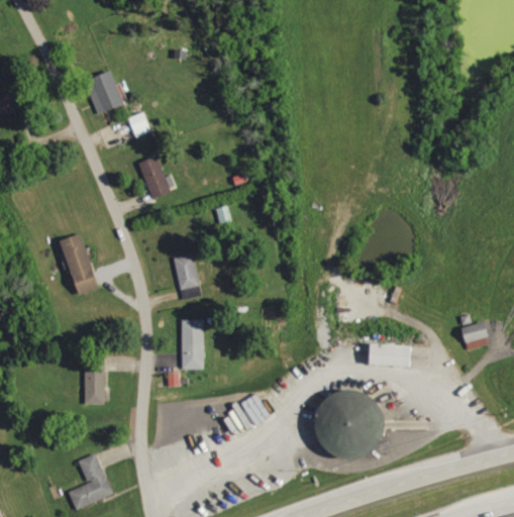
[(86,81),(99,114),(125,103),(112,71),(86,81)]
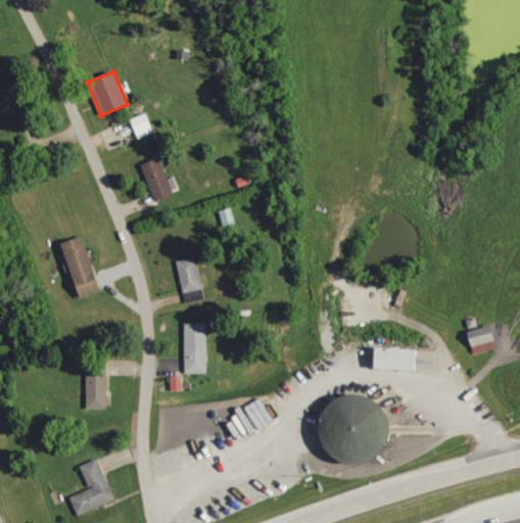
[(0,115),(25,109),(18,90),(0,95),(0,115)]
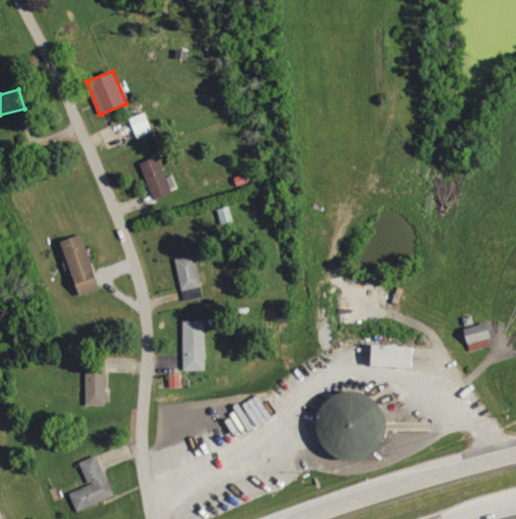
[(136,138),(152,132),(145,113),(129,119),(136,138)]
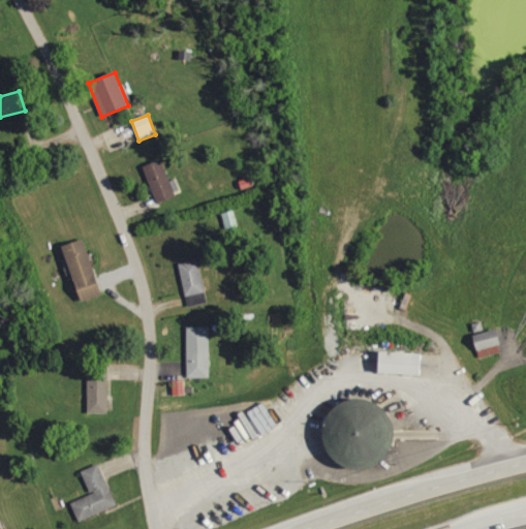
[(175,198),(162,160),(144,165),(155,204),(175,198)]
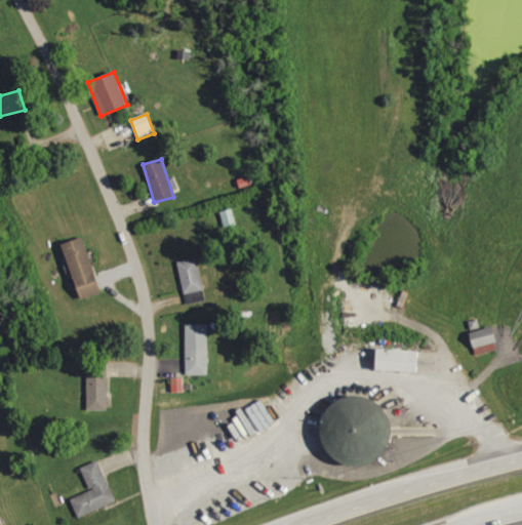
[(101,292),(83,238),(63,244),(79,299),(101,292)]
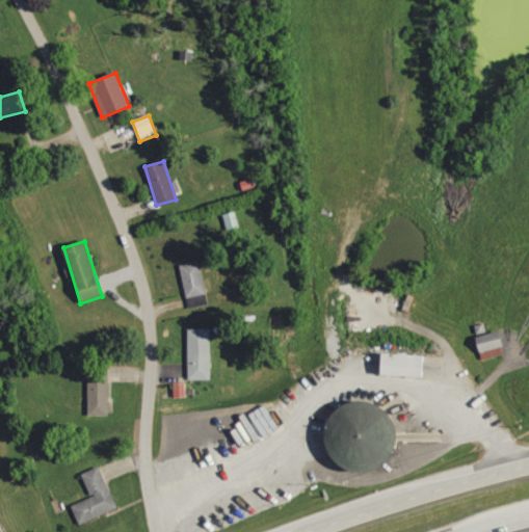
[(204,295),(201,262),(180,264),(184,297),(204,295)]
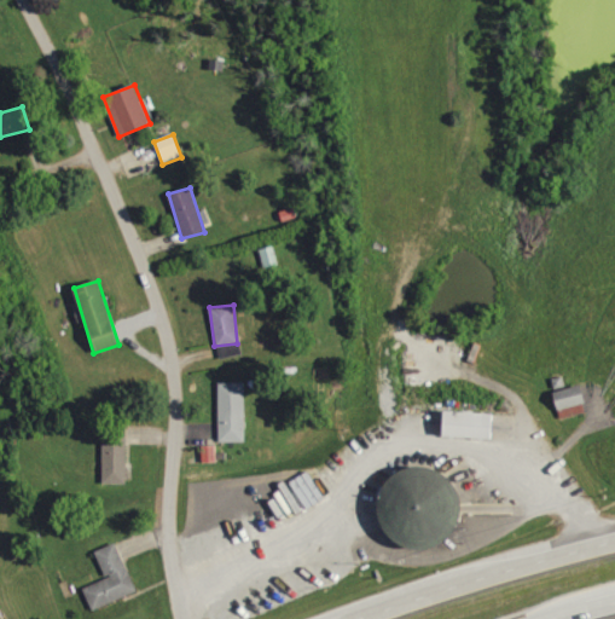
[(218,443),(244,441),(244,382),(218,382),(218,443)]
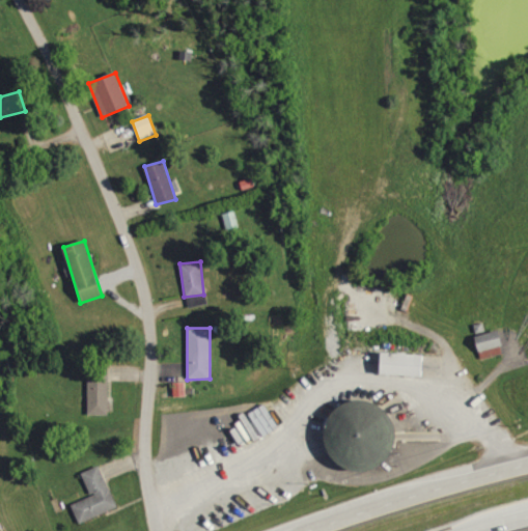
[(481,360),(506,352),(499,330),(474,337),(481,360)]
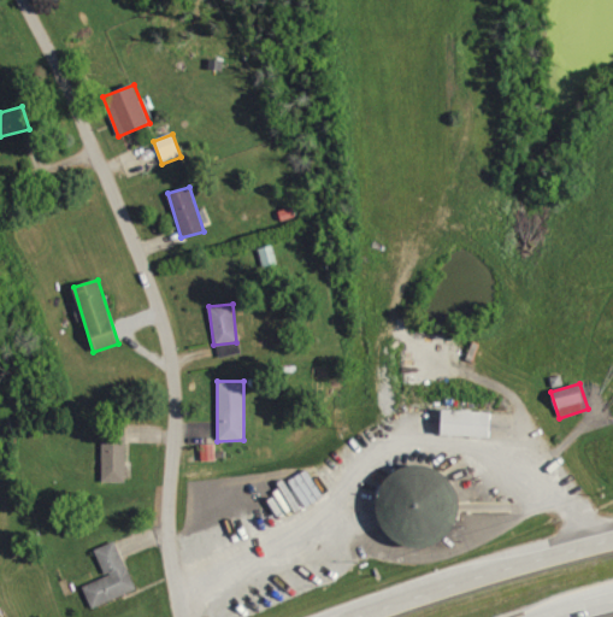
[(496,412),(441,411),(441,436),(496,438),(496,412)]
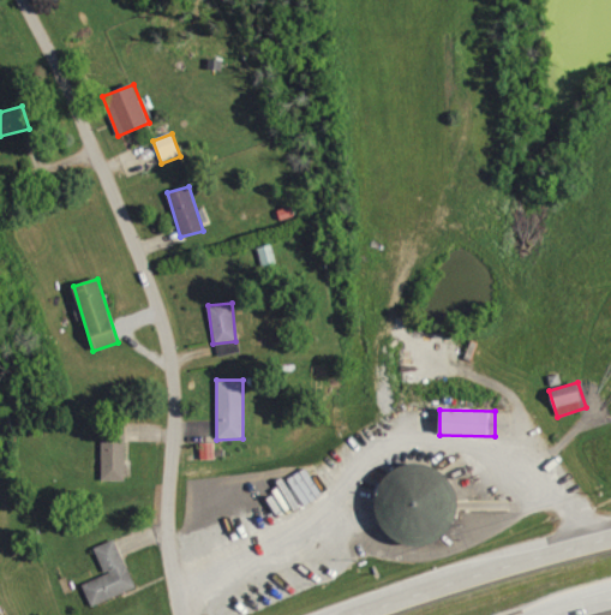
[(125,423),(101,423),(101,481),(124,482),(125,423)]
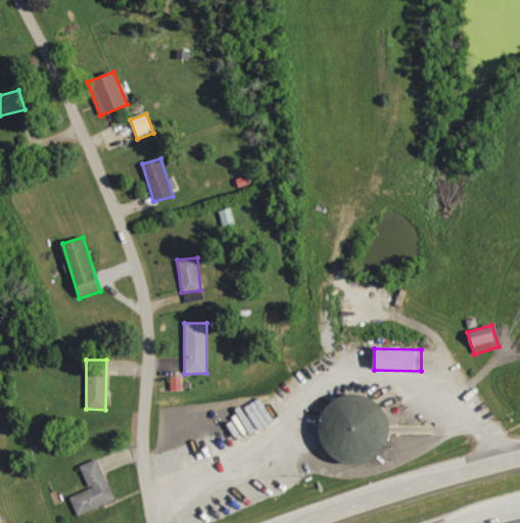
[(333,398),(325,407),(319,417),(317,428),(319,439),(323,449),(331,458),(342,463),(355,465),(367,462),(377,456),(385,445),(388,434),(388,422),(384,410),(376,400),(366,395),(355,392),(343,393),(333,398)]
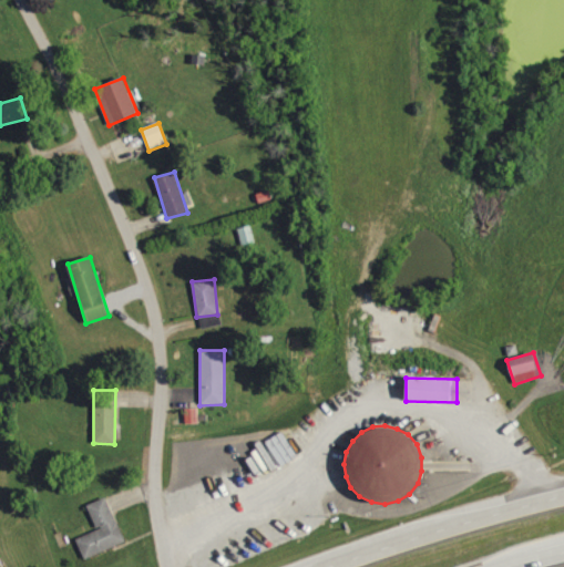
[(85,505),(96,531),(74,539),(83,559),(124,543),(105,497),(85,505)]
